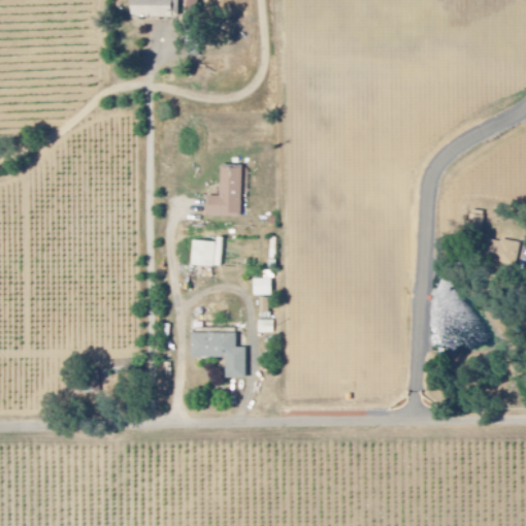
[(177,18),(177,0),(130,0),(130,18),(177,18)]
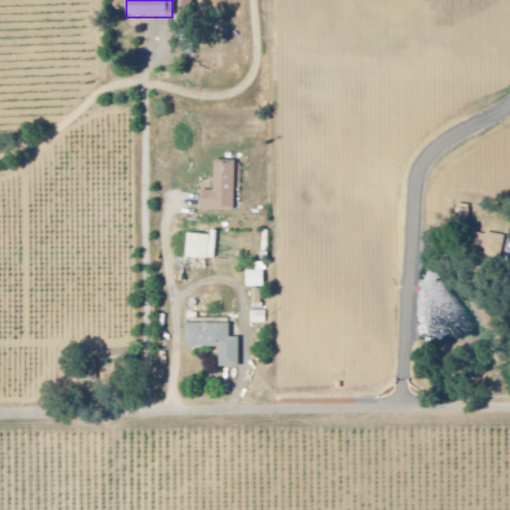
[(190,0),(179,0),(179,9),(190,10),(190,0)]
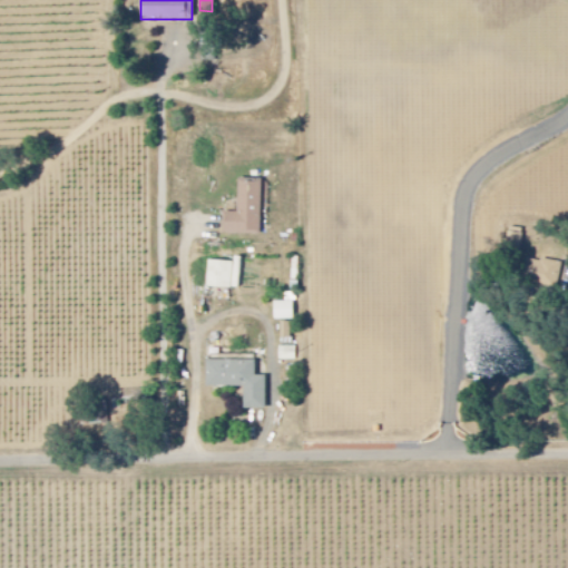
[(260,233),(260,178),(236,177),(236,211),(222,211),(222,232),(260,233)]
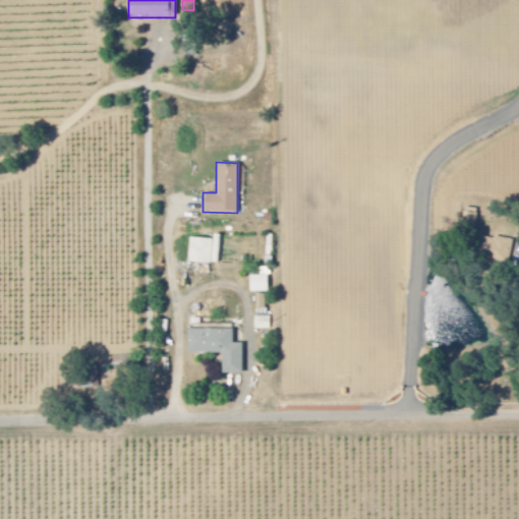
[(508,262),(512,239),(493,235),(488,260),(508,262)]
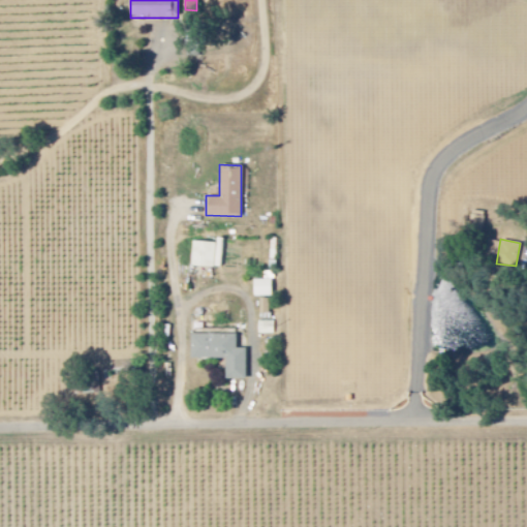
[(221,267),(222,241),(192,240),(191,265),(221,267)]
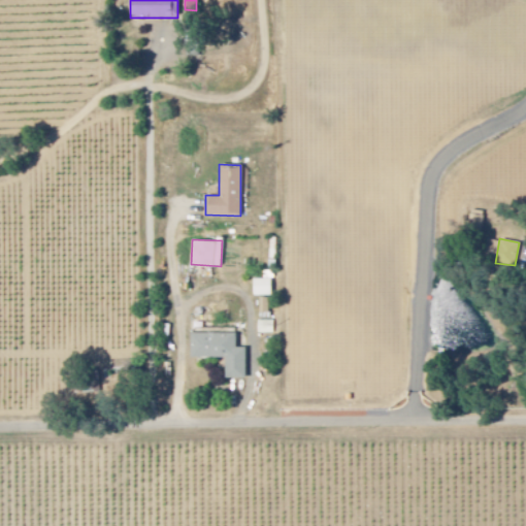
[(271,295),(271,278),(253,278),(254,295),(271,295)]
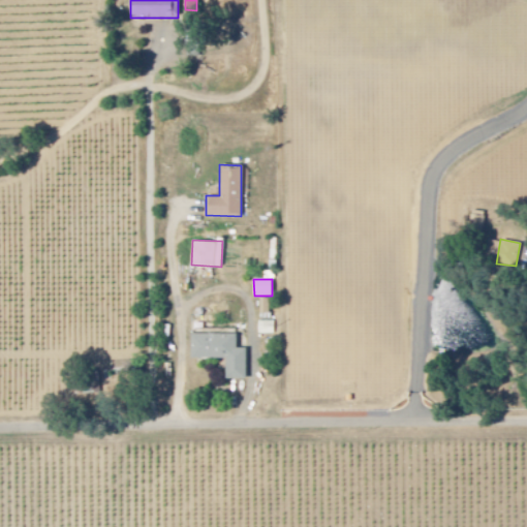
[(268,298),(260,298),(261,314),(269,313),(268,298)]
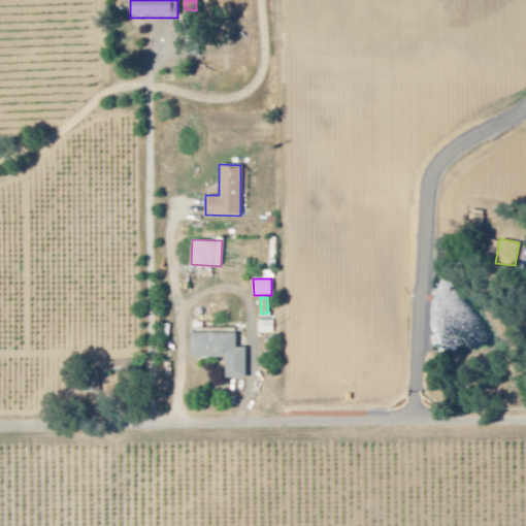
[(245,377),(244,347),(235,347),(235,331),(191,332),(192,357),(225,357),(225,377),(245,377)]
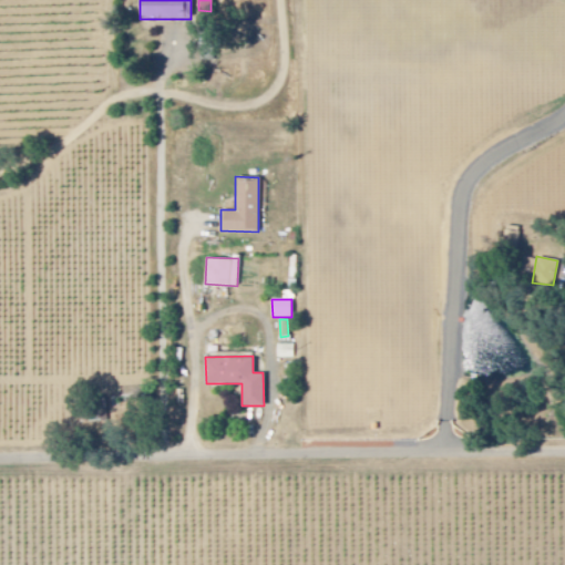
All buildings are outlined.
